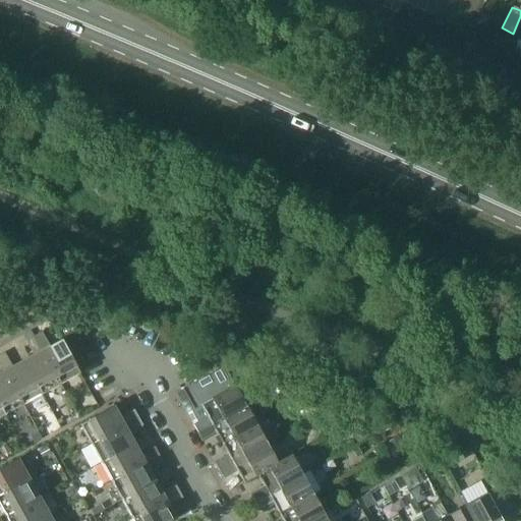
[(42,332),(34,336),(60,384),(79,372),(61,340),(50,346),(42,332)]
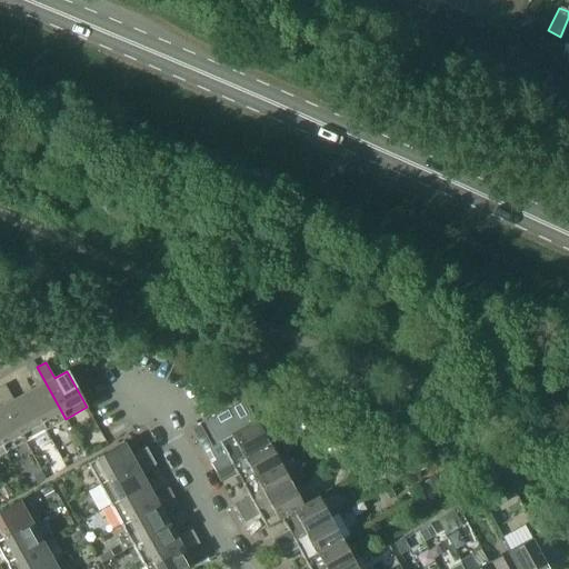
[(37,387),(26,393),(46,430),(66,419),(37,367),(28,372),(37,387)]
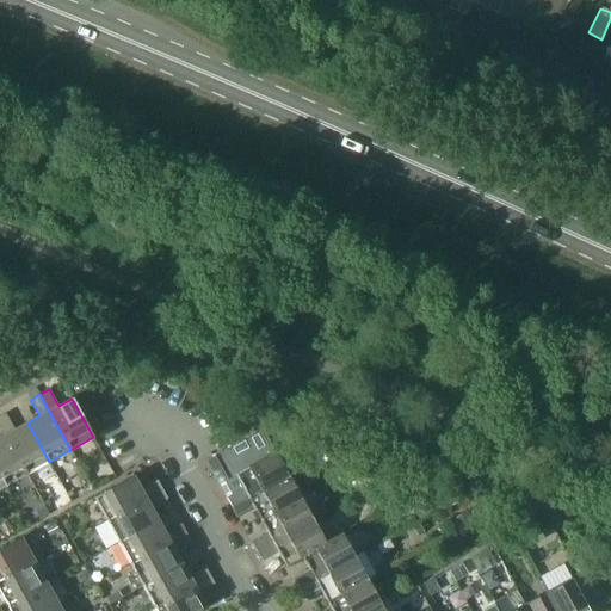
[(6,413),(0,415),(0,425),(28,474),(49,462),(28,423),(14,430),(6,413)]
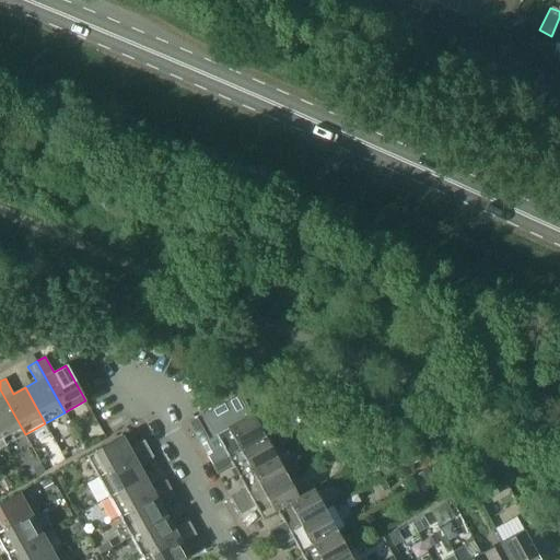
[(0,435),(6,445),(25,434),(0,389),(0,435)]
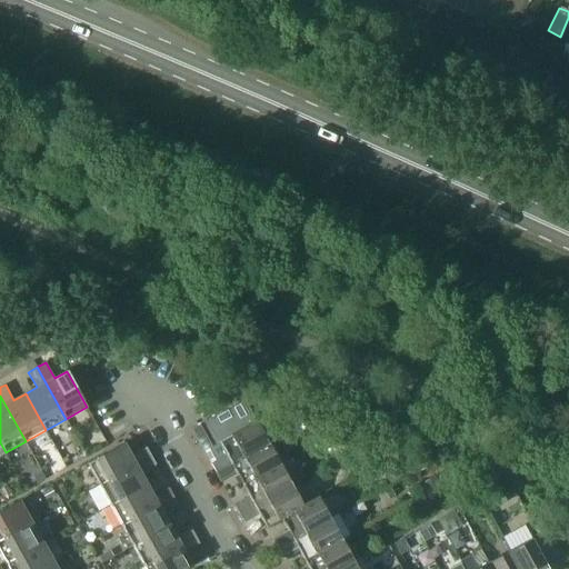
[(259,426),(245,400),(192,429),(205,451),(220,442),(222,448),(226,455),(211,462),(211,463),(212,466),(216,471),(277,438),(268,420),(259,426)]
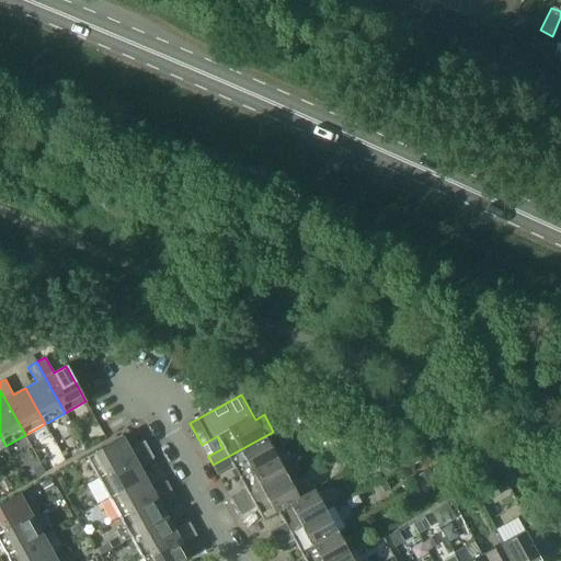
[(285,453),(273,432),(213,465),(218,473),(232,466),(239,478),(276,457),(285,453)]
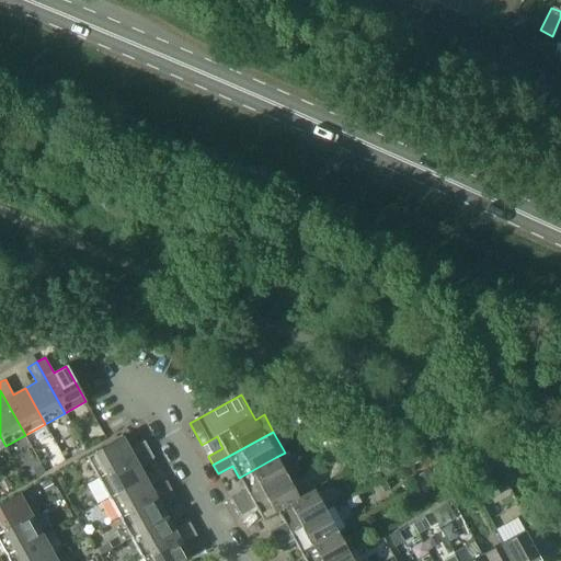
[(87,457),(98,478),(149,449),(145,441),(129,449),(122,437),(87,457)]
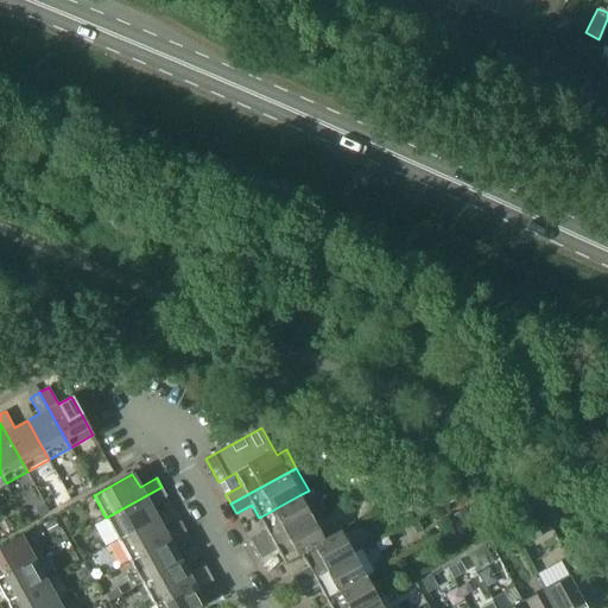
[(106,518),(118,539),(157,518),(150,505),(166,496),(162,487),(106,518)]
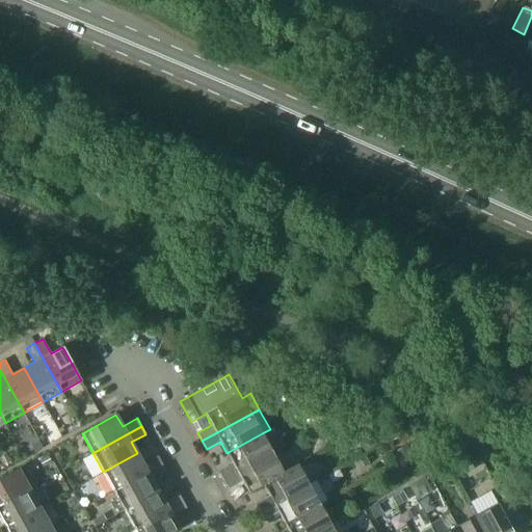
[(387,426),(374,436),(380,444),(393,433),(387,426)]
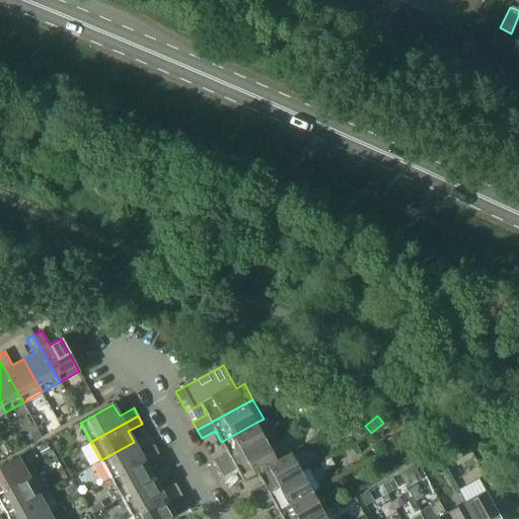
[(214,460),(218,468),(266,442),(255,423),(221,442),(227,452),(214,460)]
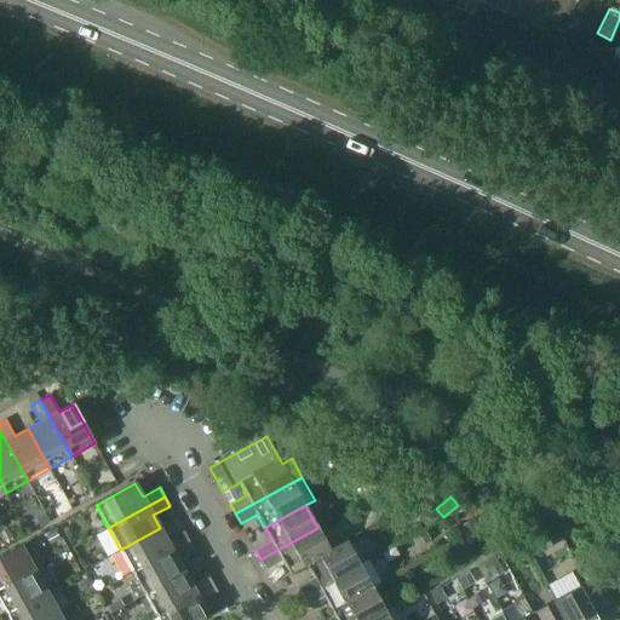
[(49,521),(45,514),(36,518),(40,526),(49,521)]
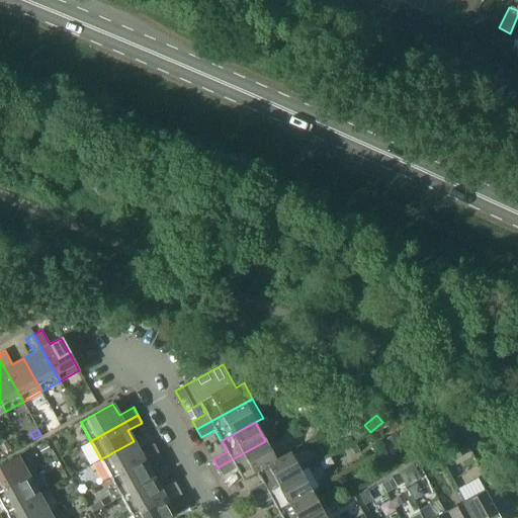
[(384,441),(389,447),(400,441),(397,434),(384,441)]
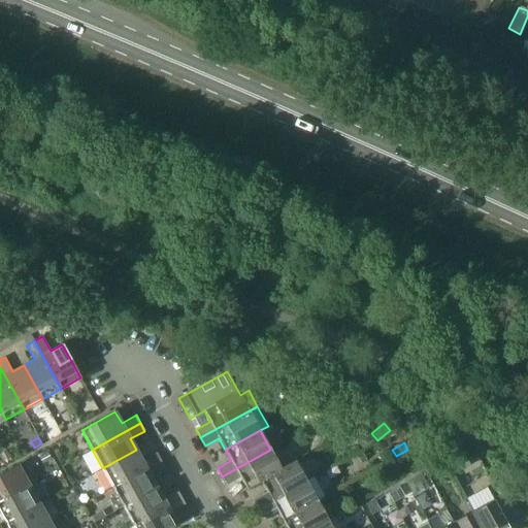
[(102,468),(112,487),(161,460),(157,453),(142,460),(136,450),(102,468)]
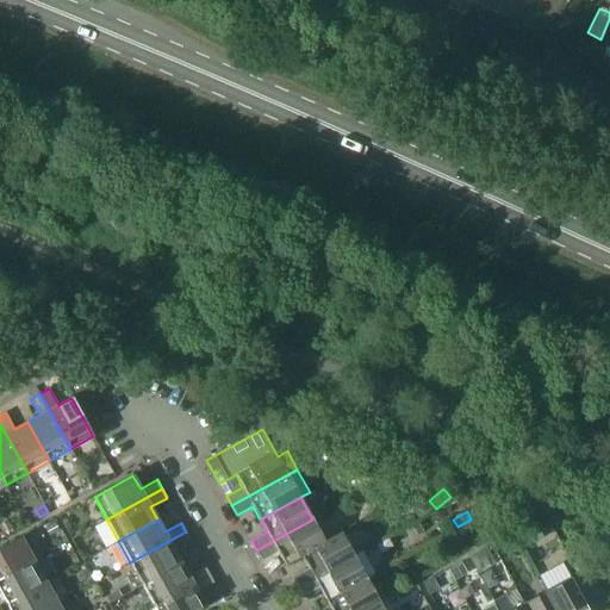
[(286,565),(302,556),(302,555),(325,542),(324,541),(312,520),(256,551),(262,560),(278,552),(286,565)]
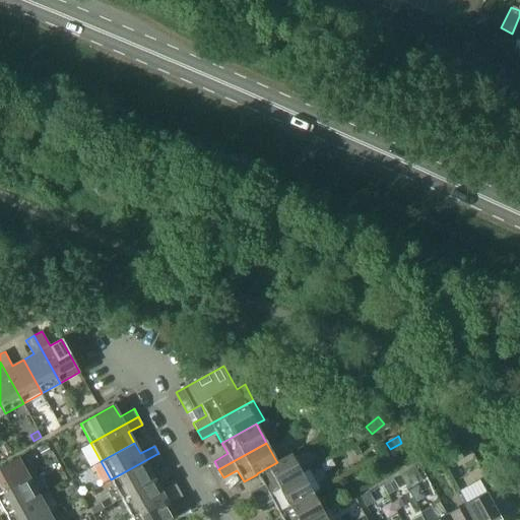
[(0,448),(4,454),(9,451),(6,445),(0,447),(0,448)]
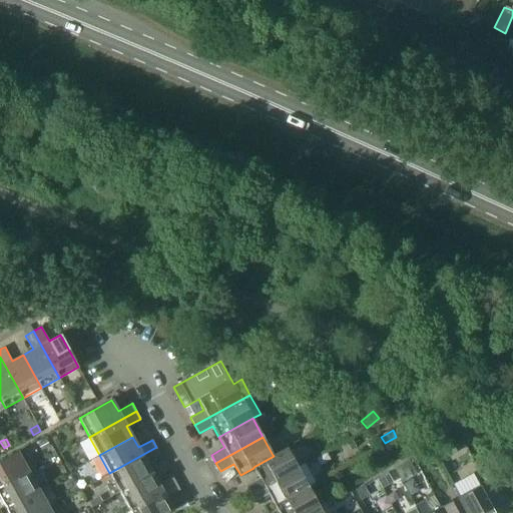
[(46,440),(38,445),(41,451),(49,446),(46,440)]
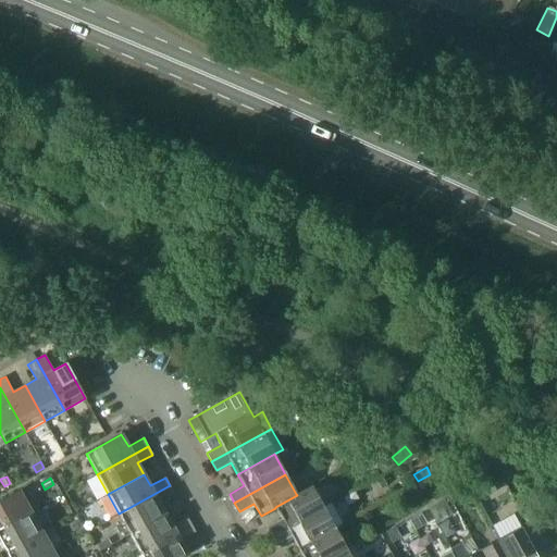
[(496,491),(489,478),(473,486),(480,499),(496,491)]
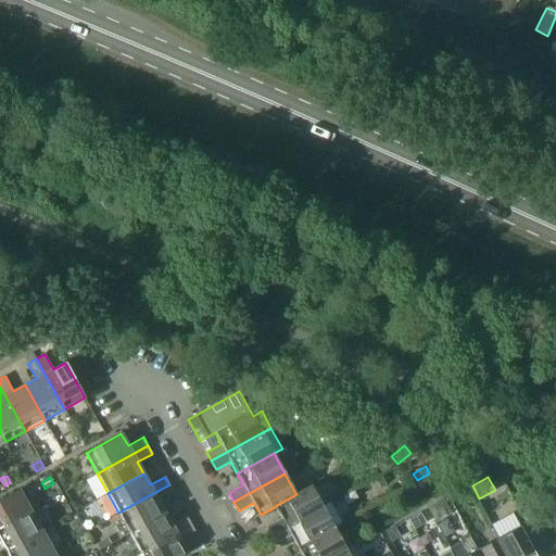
[(118,513),(129,533),(165,513),(160,502),(174,493),(169,484),(118,513)]
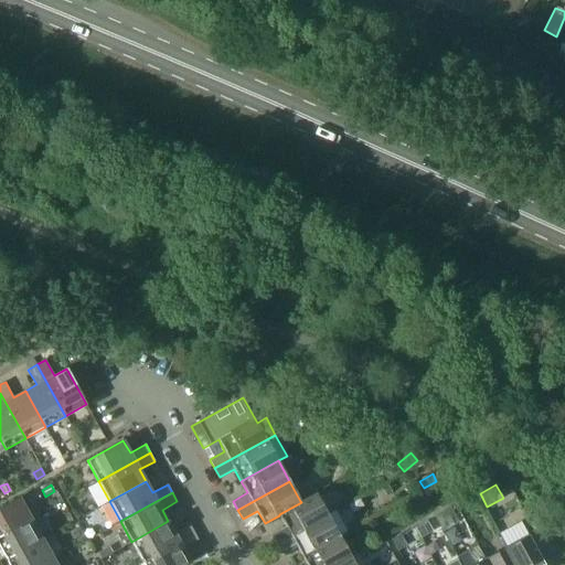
[(270,534),(276,543),(328,514),(316,492),(300,501),(301,502),(279,514),(279,515),(286,526),(270,534)]
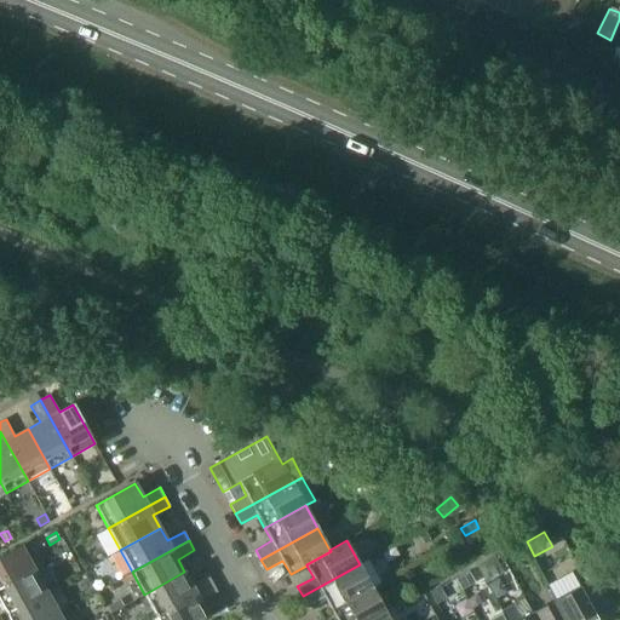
[(0,587),(34,569),(22,546),(0,557),(0,587)]
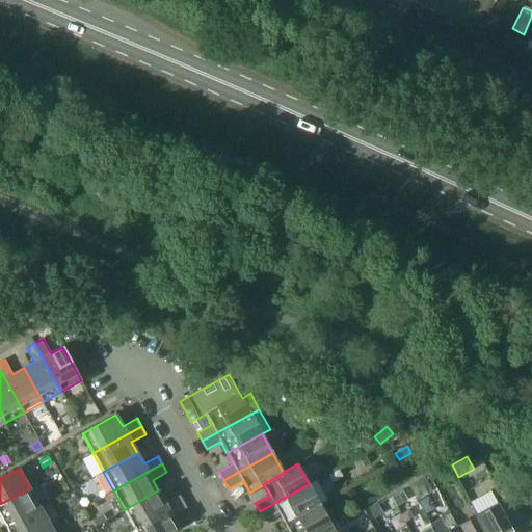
[(278,512),(285,524),(320,504),(327,500),(316,480),(309,484),(260,511),(264,520),(278,512)]
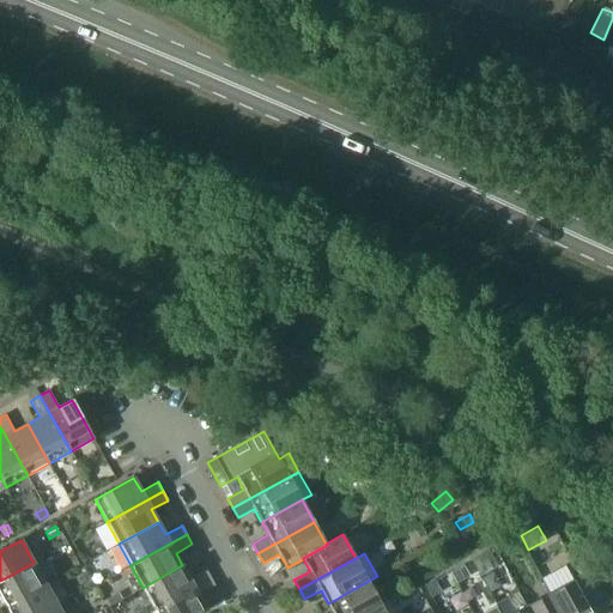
[(480,556),(472,560),(480,575),(489,570),(480,556)]
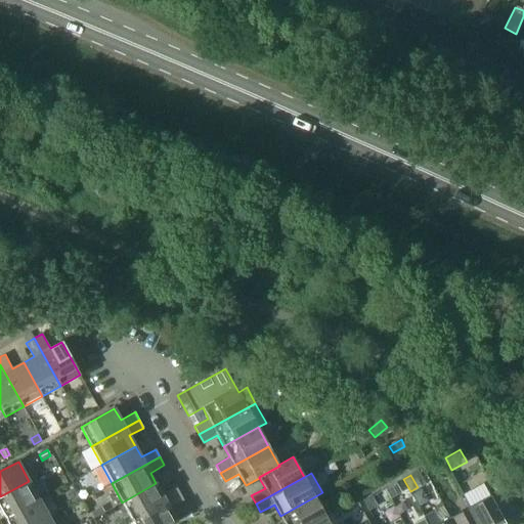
[(0,508),(5,518),(40,499),(29,481),(0,496),(0,508)]
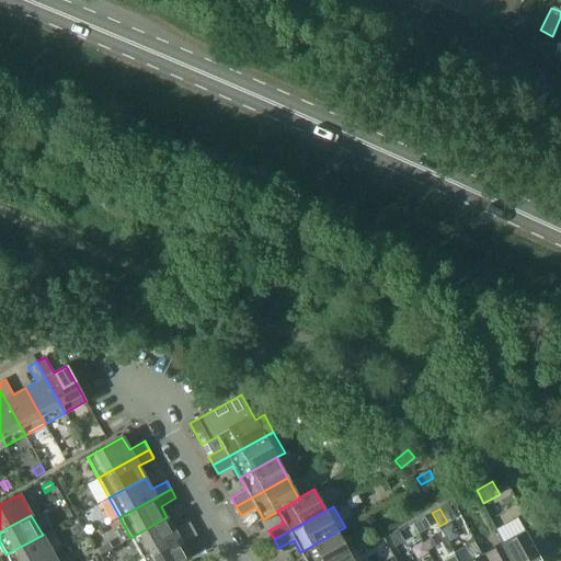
[(549,515),(541,519),(546,528),(553,524),(549,515)]
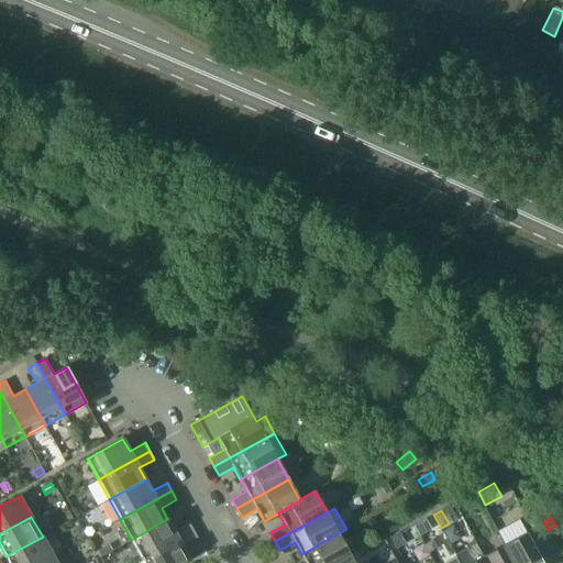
[(427,518),(416,523),(421,534),(432,529),(427,518)]
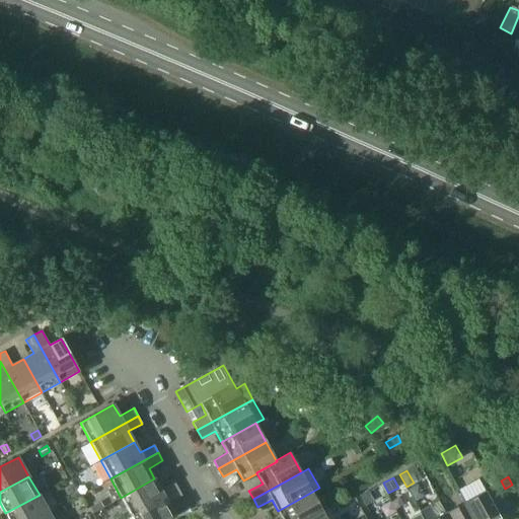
[(121,498),(132,516),(178,490),(174,482),(160,490),(154,478),(121,498)]
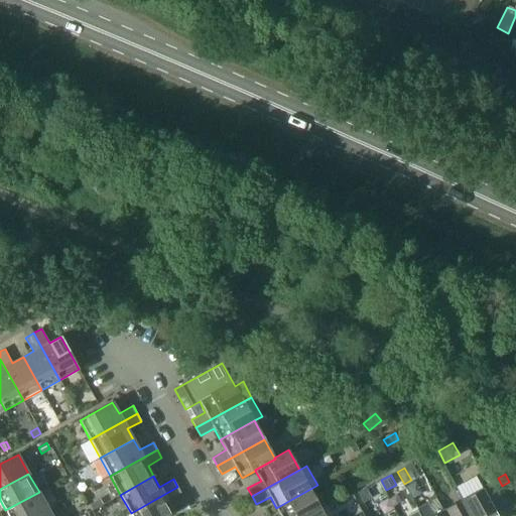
[(497,515),(477,478),(457,489),(463,499),(472,515),(497,515)]
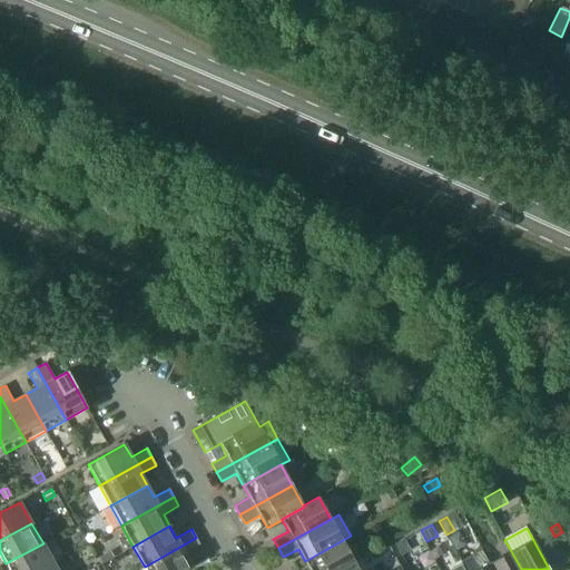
[(196,538),(145,567),(146,569),(187,569),(193,568),(186,554),(202,547),(196,538)]
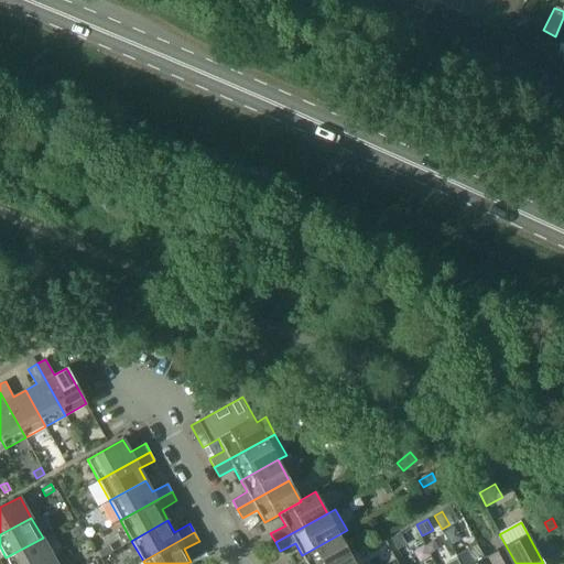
[(335,563),(350,555),(339,534),(302,555),(306,563),(335,563)]
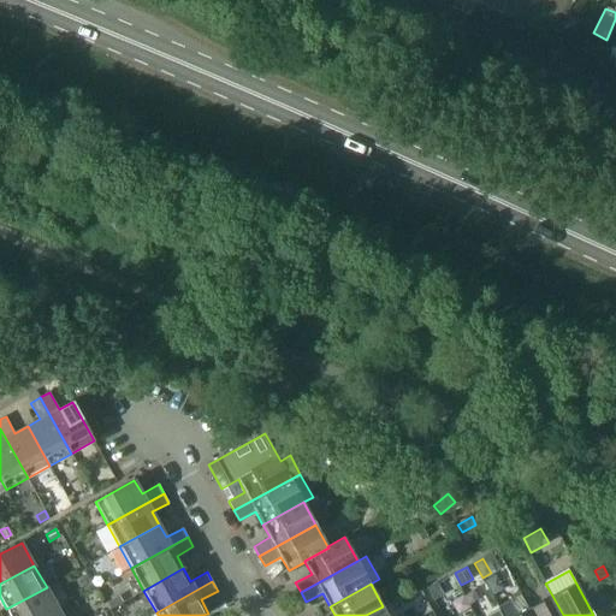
[(437,584),(428,588),(434,599),(443,596),(437,584)]
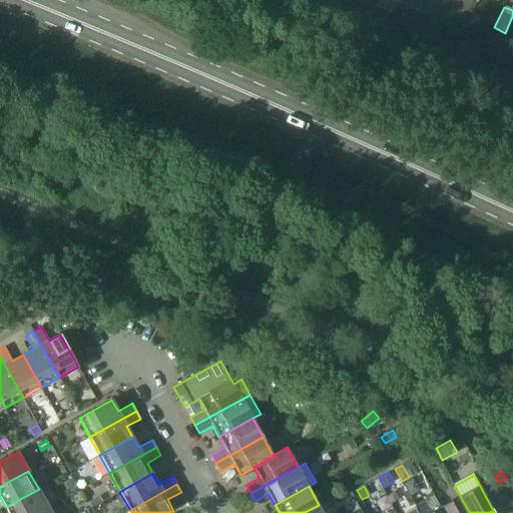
[(38,512),(49,507),(39,489),(5,507),(8,512),(38,512)]
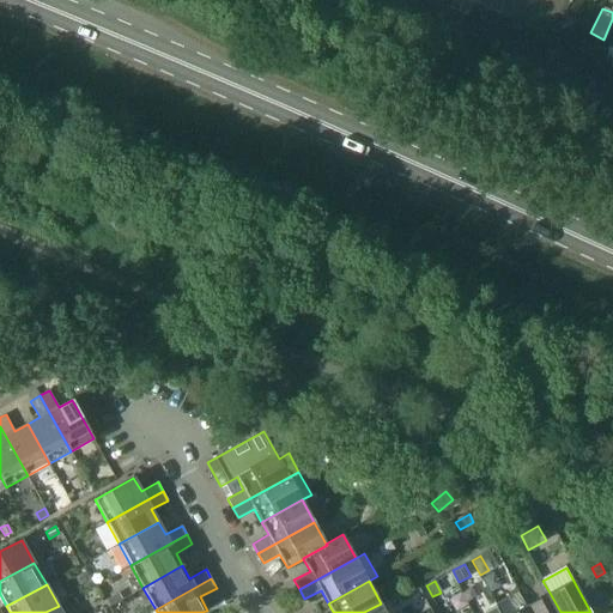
[(560,612),(550,593),(527,606),(530,612),(560,612)]
